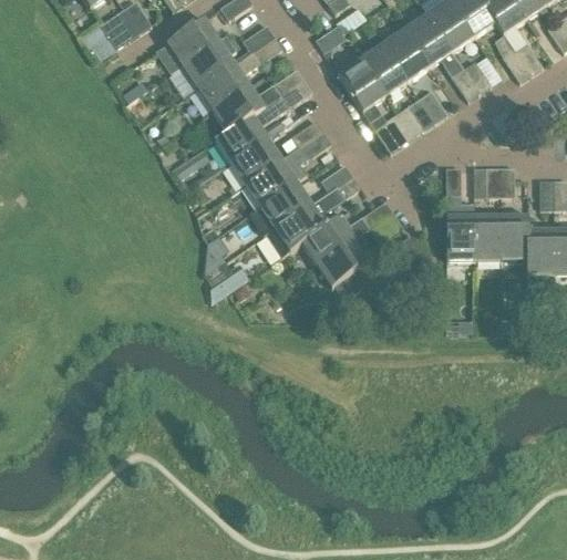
[(164,0),(172,11),(184,3),(182,0),(164,0)]
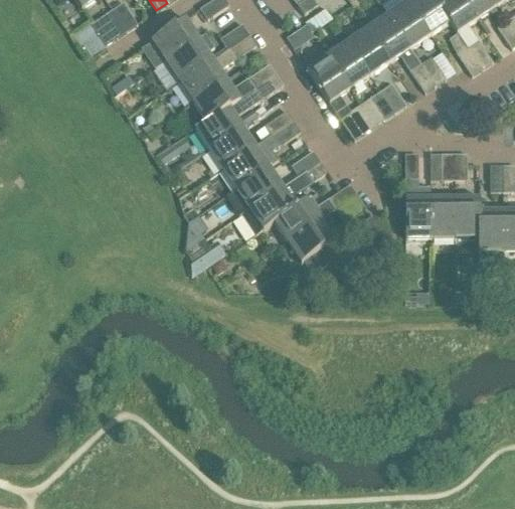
[(207,18),(229,3),(227,0),(210,0),(200,7),(207,18)]
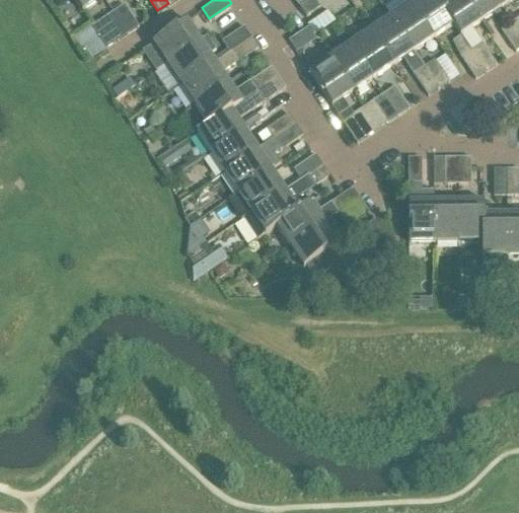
[(306,0),(300,4),(306,13),(319,4),(316,0),(306,0)]
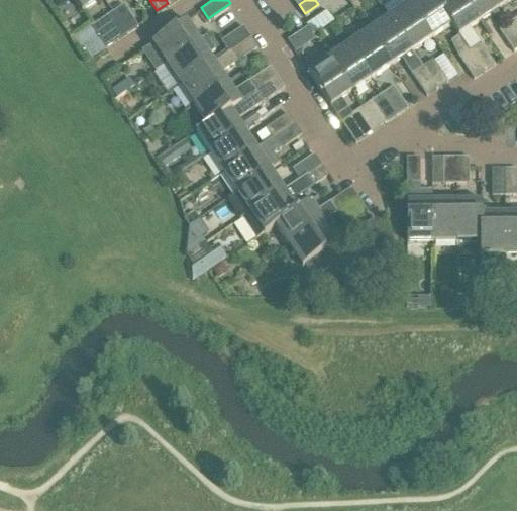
[(411,47),(431,33),(409,0),(389,13),(411,47)]
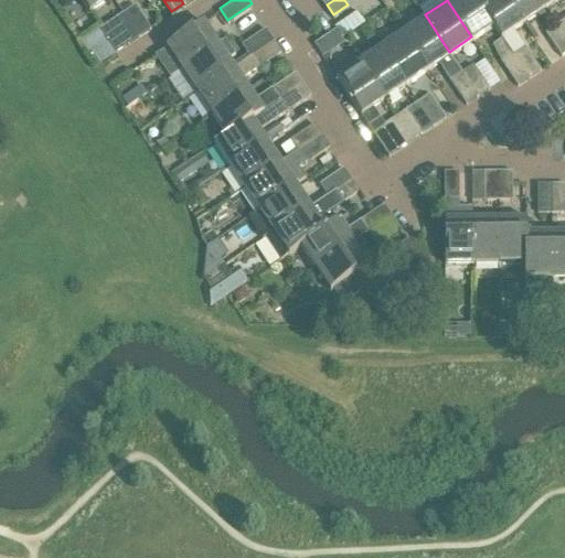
[(447,0),(471,36),(492,23),(493,22),(478,0),(447,0)]
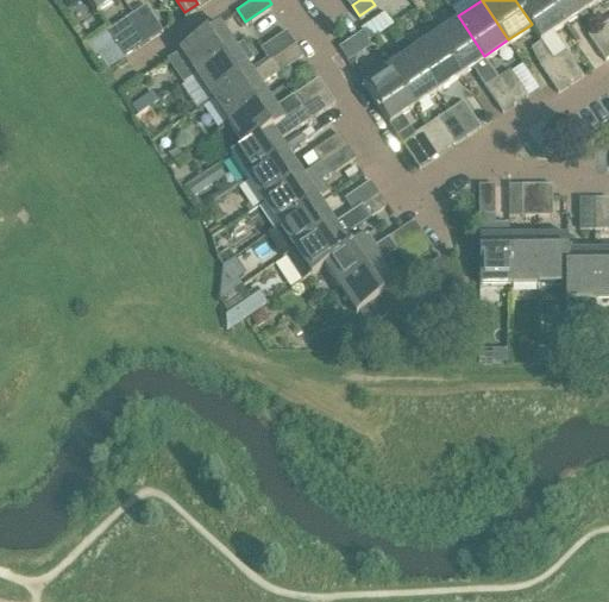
[(551,30),(564,20),(550,0),(515,0),(532,24),(531,25),(539,38),(540,37),(569,81),(583,71),(566,45),(565,46),(557,33),(554,35),(551,30)]
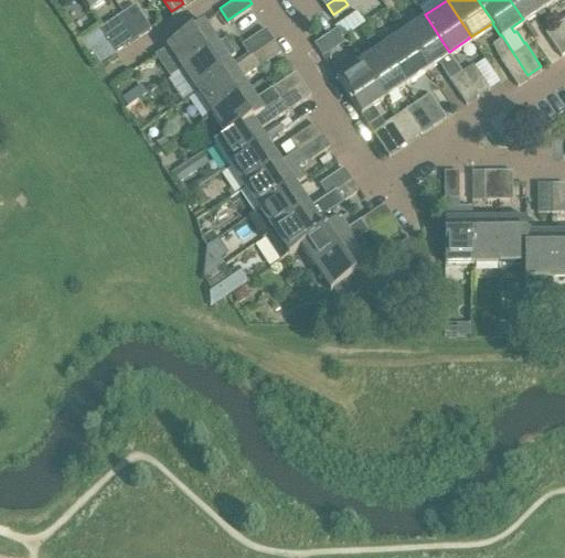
[(510,0),(523,19),(545,4),(542,0),(510,0)]
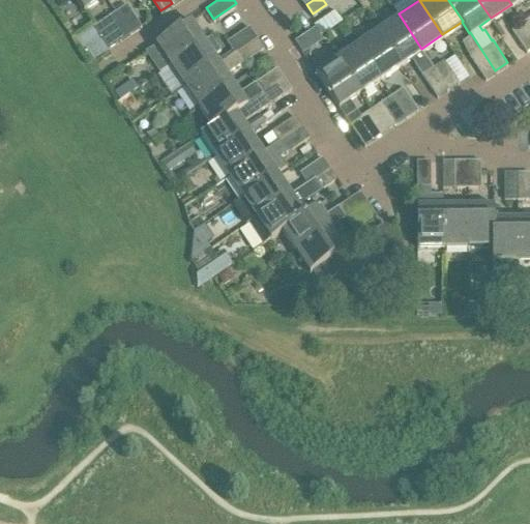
[(115,8),(130,30),(142,23),(126,1),(115,8)]
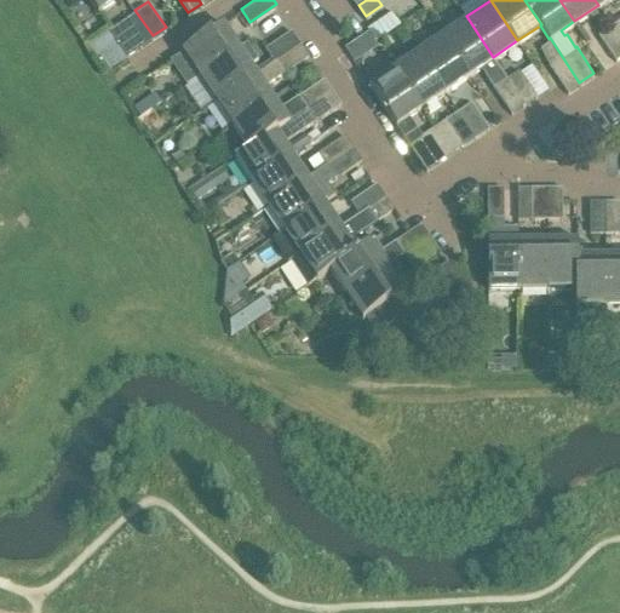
[(383,6),(357,23),(367,38),(392,21),(383,6)]
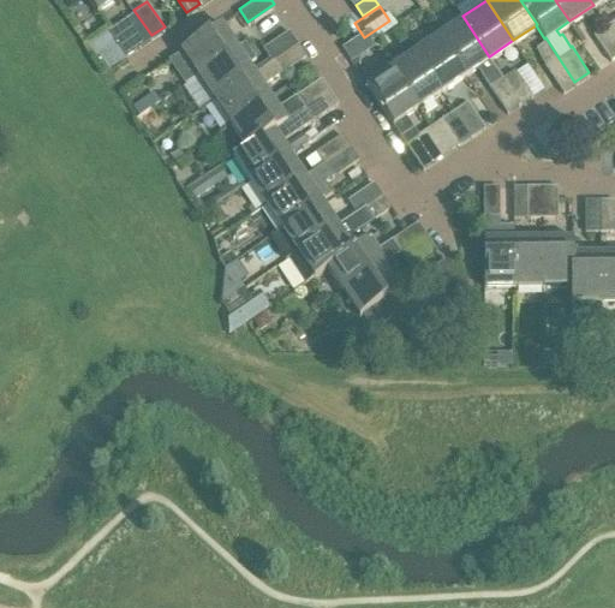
[(133,10),(121,18),(139,43),(151,36),(133,10)]
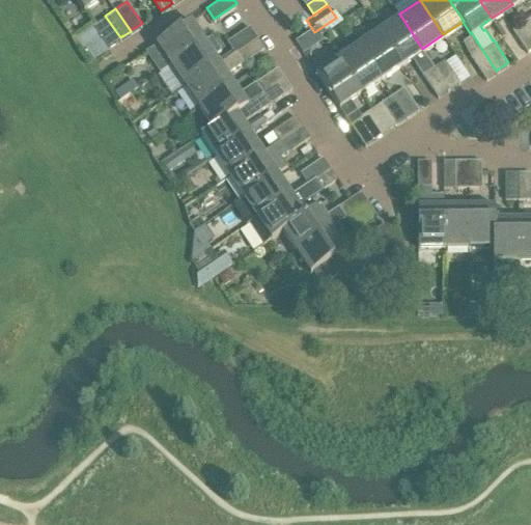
[(434,64),(422,49),(399,14),(379,28),(401,62),(414,54),(417,58),(415,60),(438,94),(448,87),(434,64)]
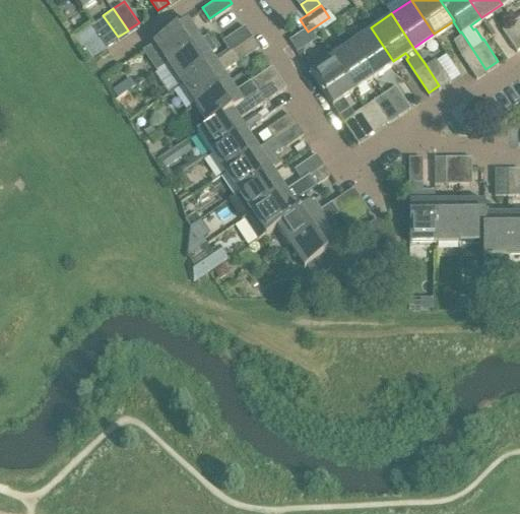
[(167,61),(201,38),(186,16),(152,40),(167,61)]
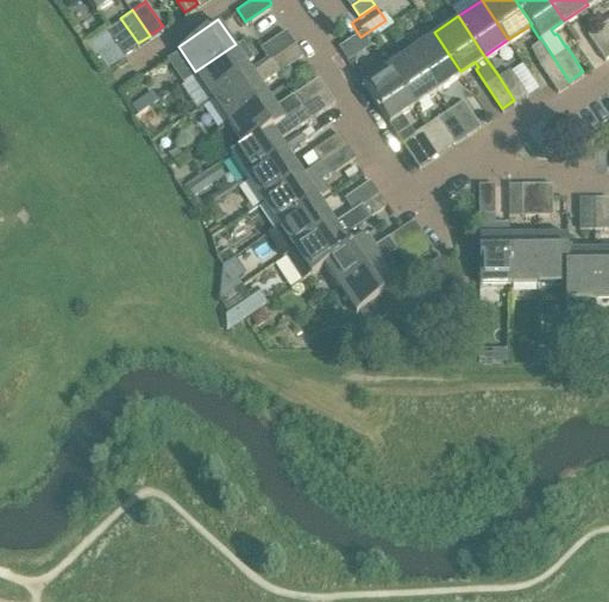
[(608,37),(600,23),(588,31),(606,56),(608,54),(608,37)]
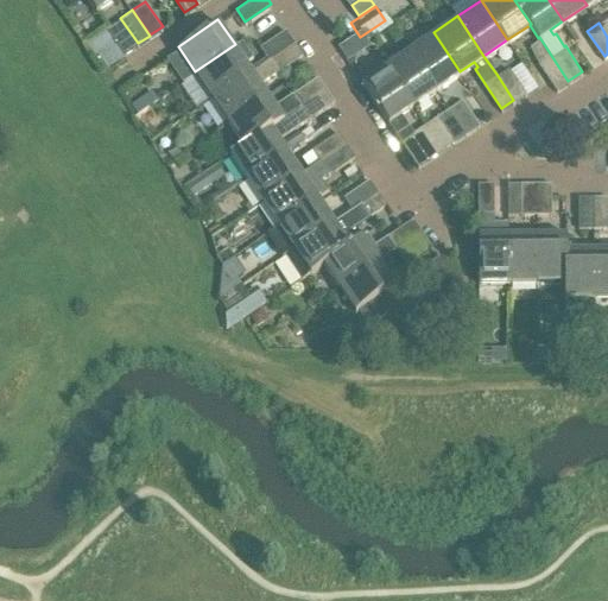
[(268,56),(295,39),(286,26),(260,44),(268,56)]
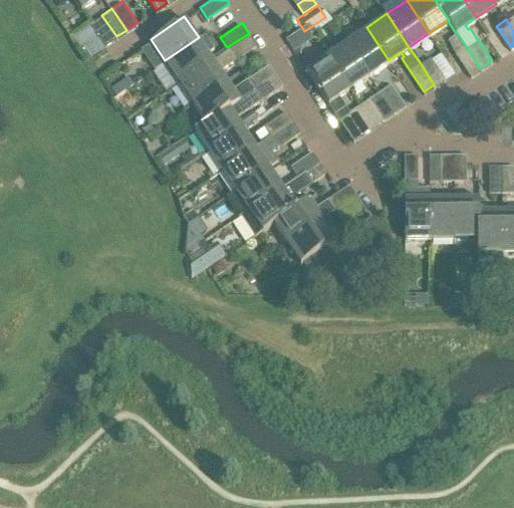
[(368,74),(389,60),(366,27),(346,40),(368,74)]
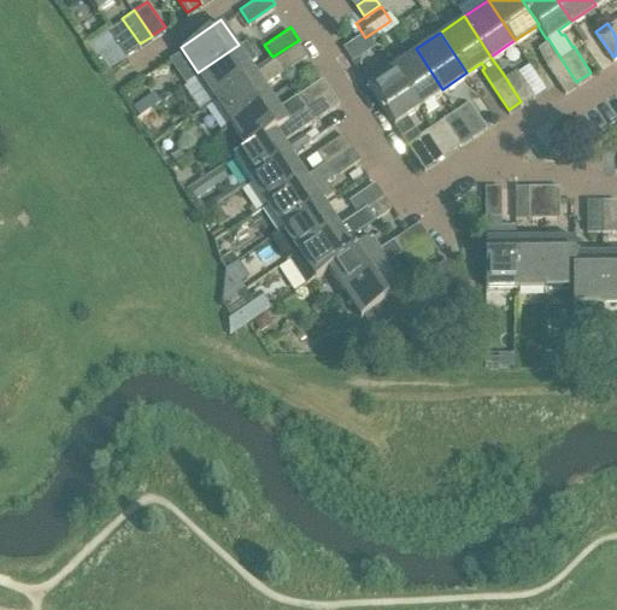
[(105,41),(117,58),(127,52),(115,34),(105,41)]
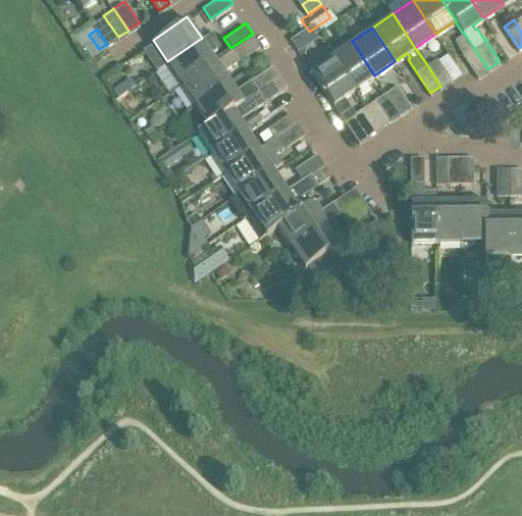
[(478,75),(487,69),(463,32),(462,33),(456,38),(463,54),(478,75)]
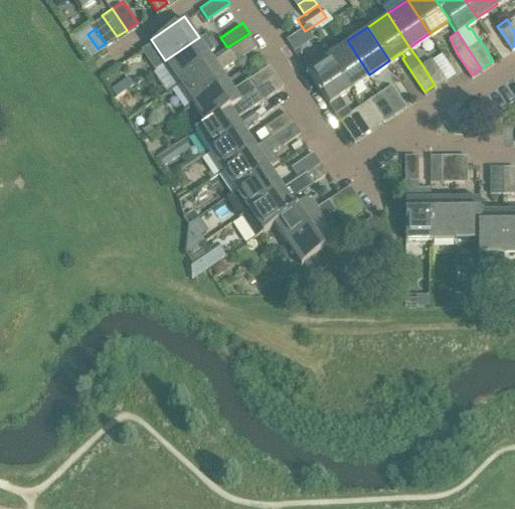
[(199,37),(165,60),(178,80),(212,57),(207,50),(213,45),(204,32),(198,36),(199,37)]
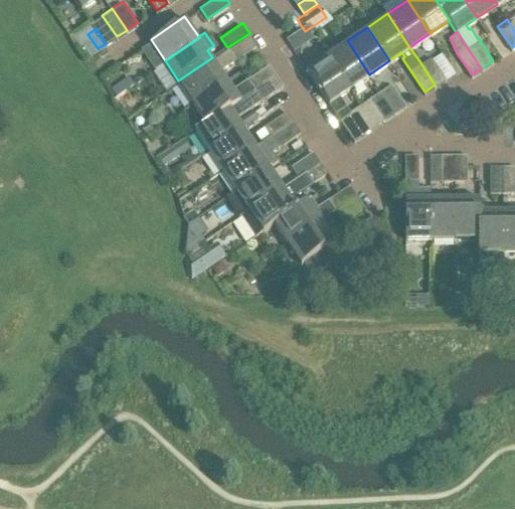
[(234,58),(256,43),(249,33),(227,47),(234,58)]
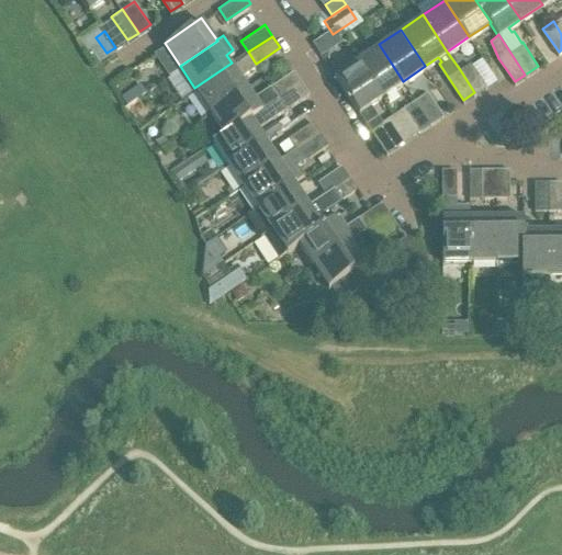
[(382,95),(403,81),(379,44),(357,58),(382,95)]
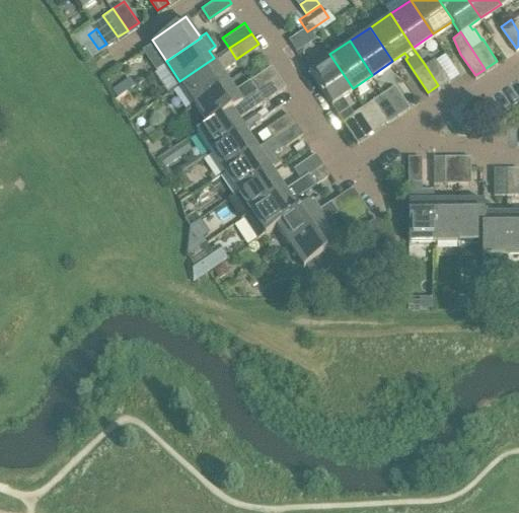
[(214,58),(179,81),(193,100),(227,77),(220,67),(223,65),(225,67),(236,59),(229,48),(214,58)]
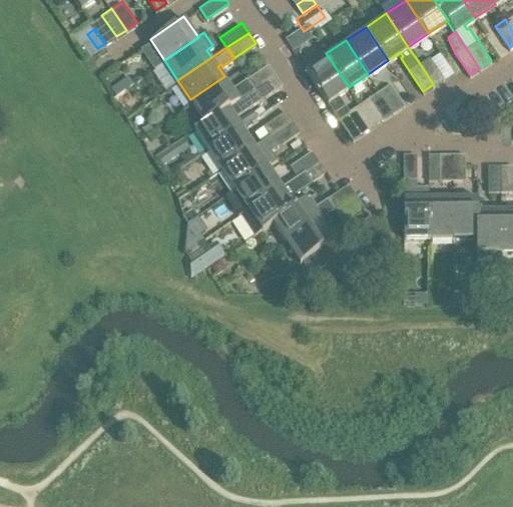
[(305,67),(338,117),(349,109),(341,98),(340,99),(337,95),(349,87),(326,53),(305,67)]
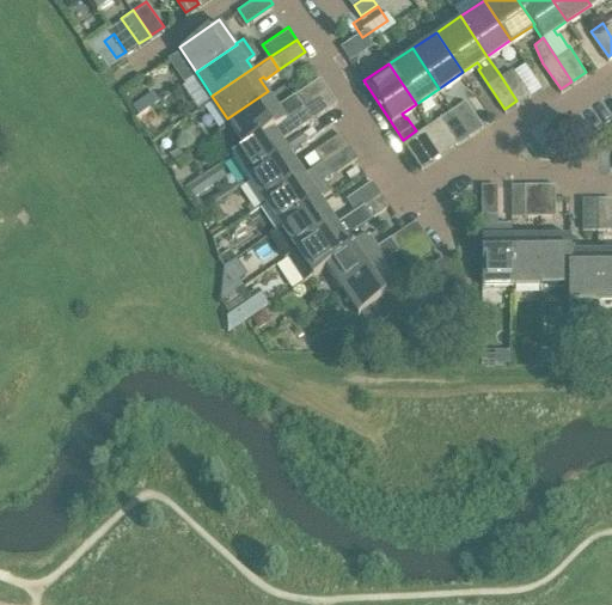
[(500,74),(516,101),(531,91),(513,66),(500,74)]
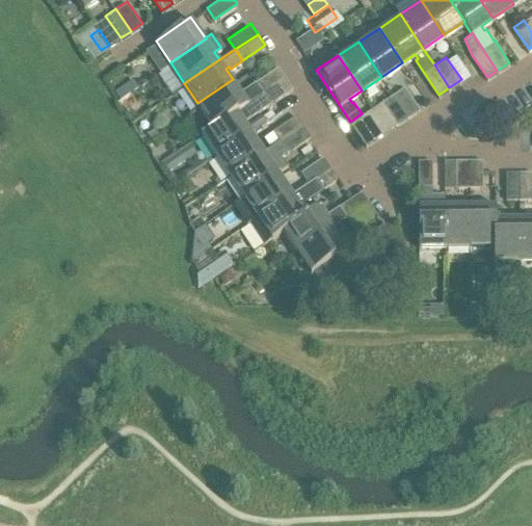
[(233,79),(197,103),(211,123),(212,124),(236,108),(237,110),(248,102),(247,101),(263,90),(286,76),(278,64),(256,80),(240,89),(233,79)]
